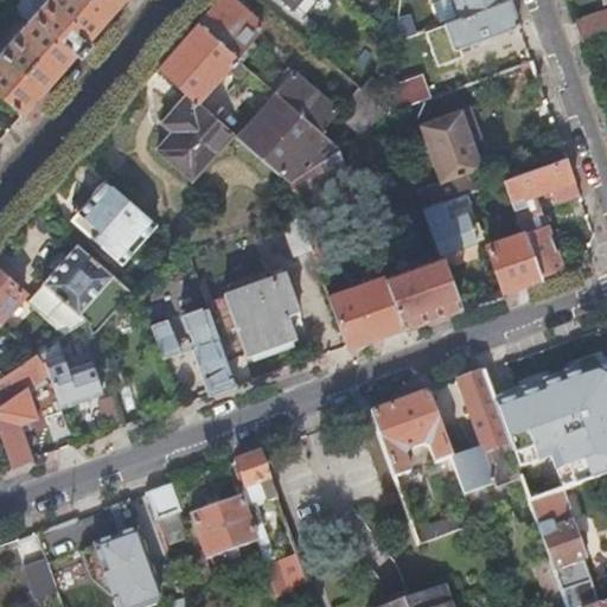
[(0,94),(21,114),(121,0),(44,0),(44,1),(27,20),(0,51),(0,94)]
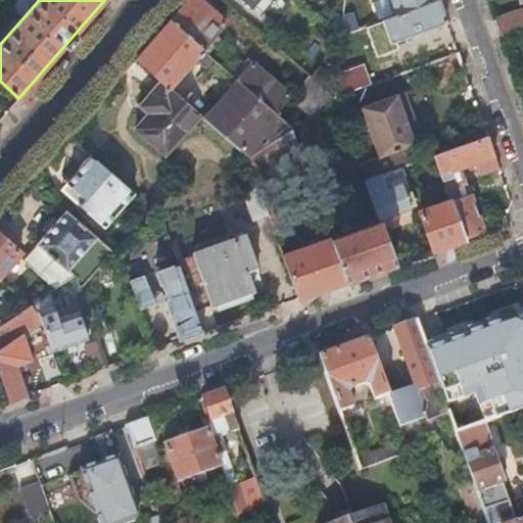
[(38,1),(36,0),(17,0),(12,6),(24,17),(38,1)]
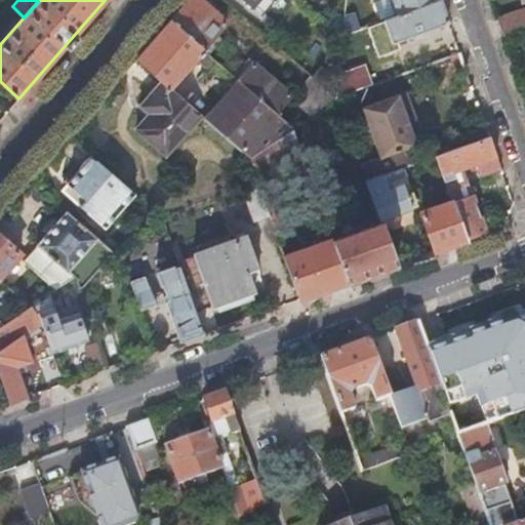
[(226,24),(199,0),(186,0),(169,19),(203,49),(226,24)]
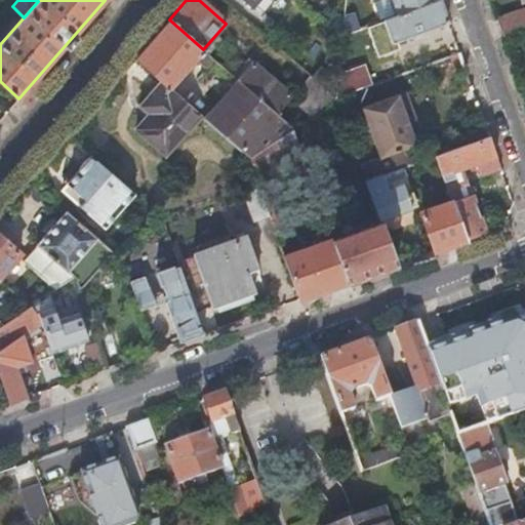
[(301,0),(342,36),(345,22),(320,0),(301,0)]
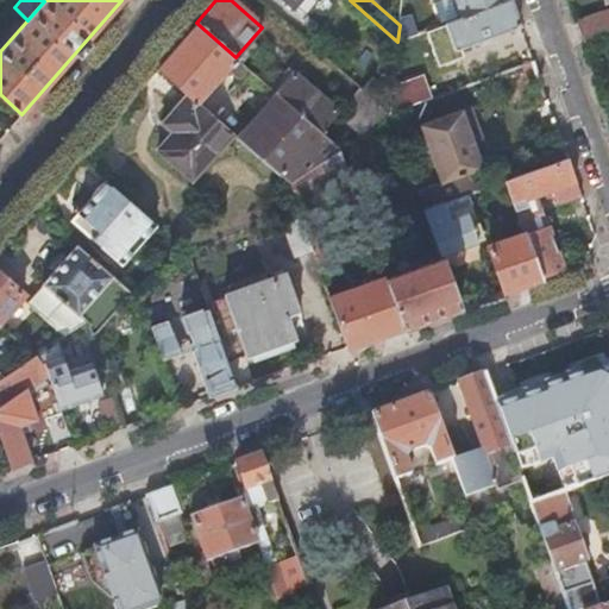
[(507,0),(469,14),(451,22),(460,46),(520,25),(510,0),(507,0)]
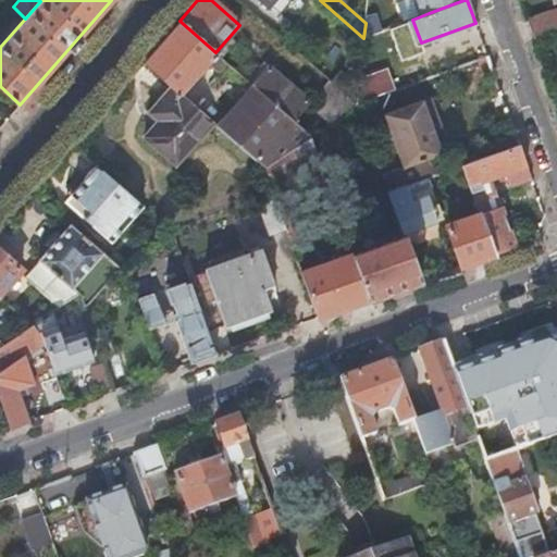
[(423,0),(429,13),(463,0),(423,0)]
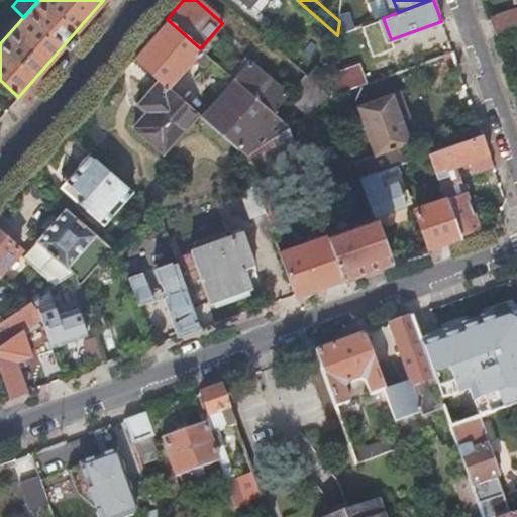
[(516,10),(490,20),(496,36),(516,28),(516,10)]
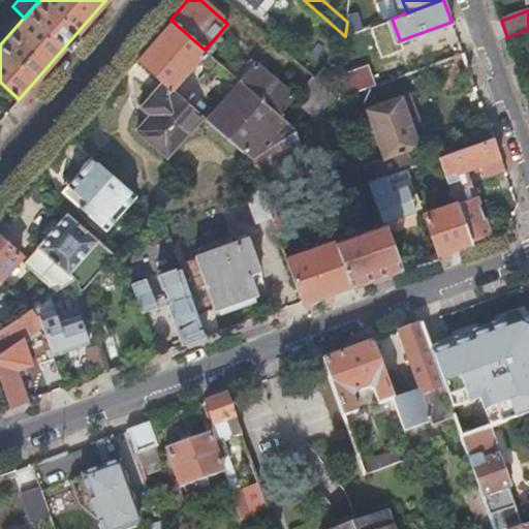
[(347,22),(345,36),(364,29),(359,16),(347,19),(347,22)]
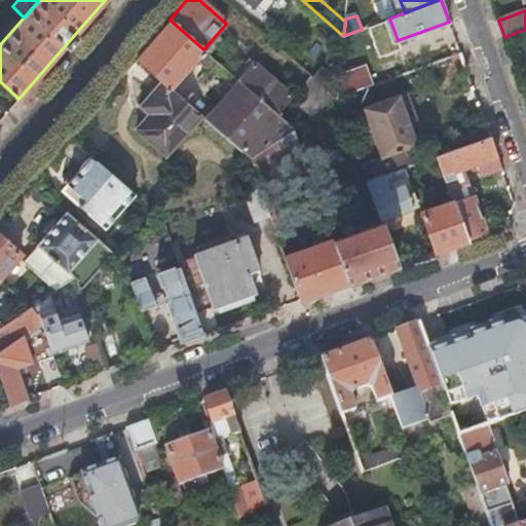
[(207,66),(214,59),(203,49),(170,20),(136,59),(157,78),(170,88),(198,60),(207,66)]
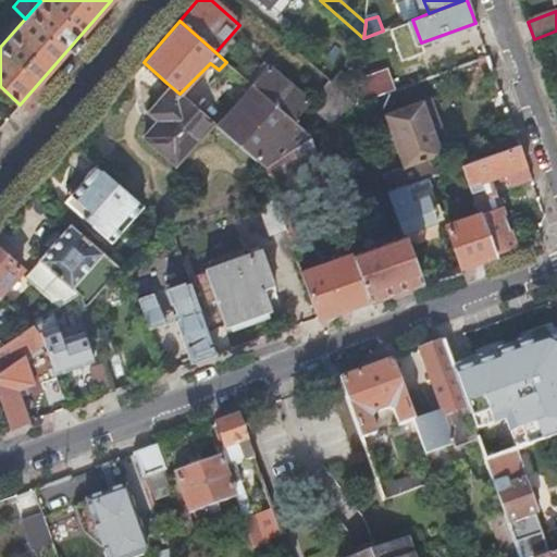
[(252,85),(291,118),(307,100),(269,65),(257,79),(251,75),(247,81),(252,85)]
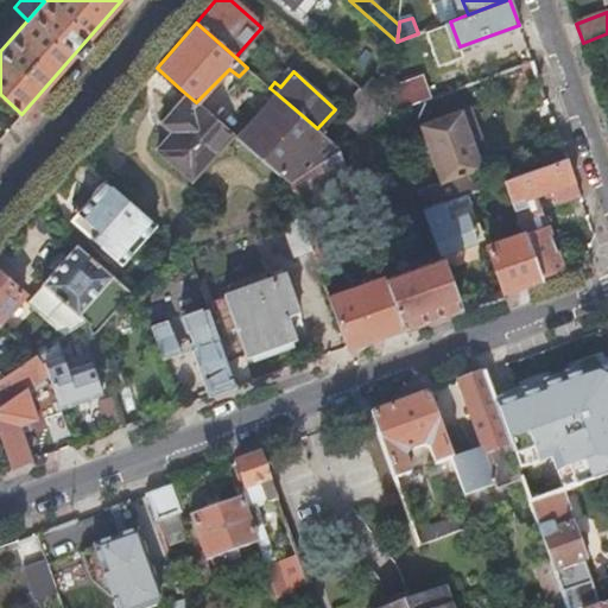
[(393,87),(390,114),(418,103),(428,100),(430,99),(422,76),(393,87)]
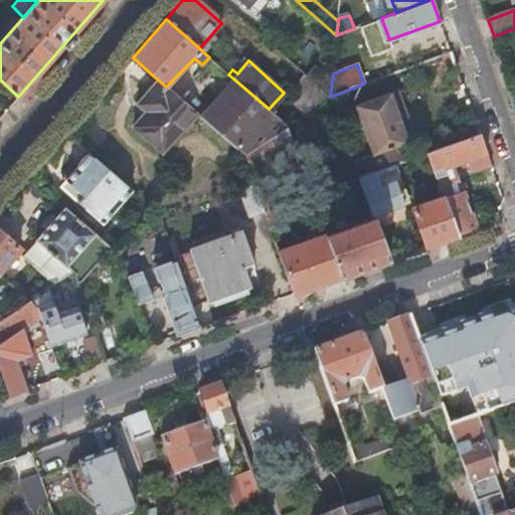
[(294,103),(305,114),(330,97),(305,74),(293,88),(300,94),(294,103)]
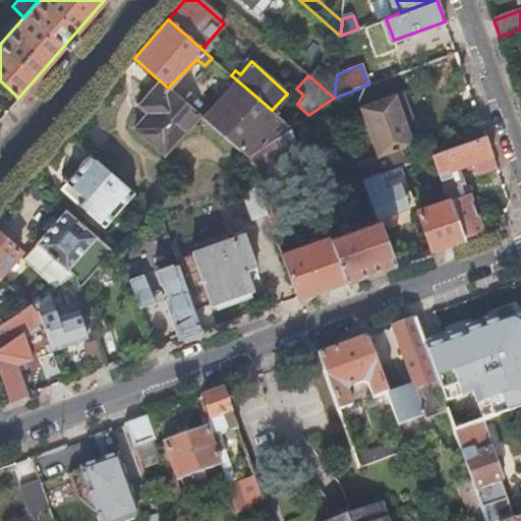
[(163,154),(197,114),(168,88),(156,77),(145,89),(149,93),(146,97),(154,104),(146,114),(133,126),(163,154)]
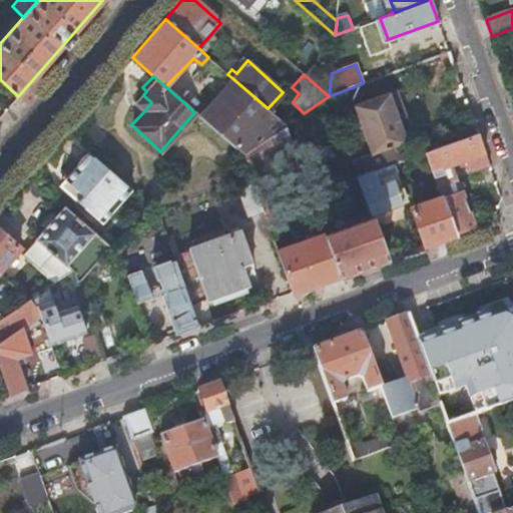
[(367,101),(388,93),(382,76),(363,83),(361,84),(365,96),(367,101)]
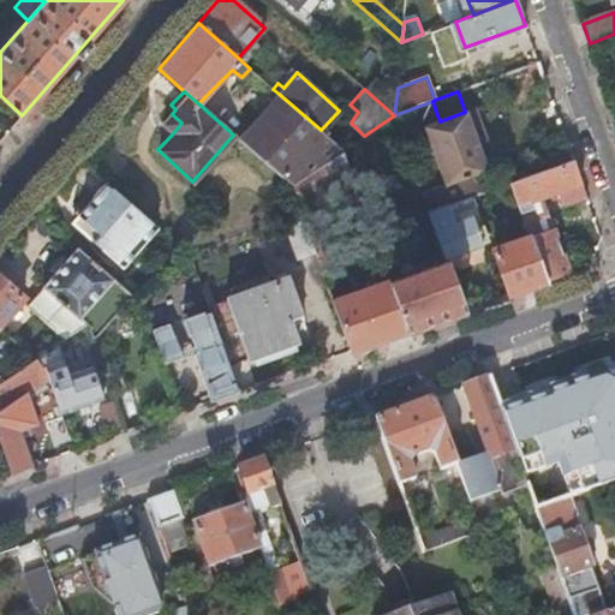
[(292,185),(342,150),(321,130),(279,94),(239,139),(292,185)]
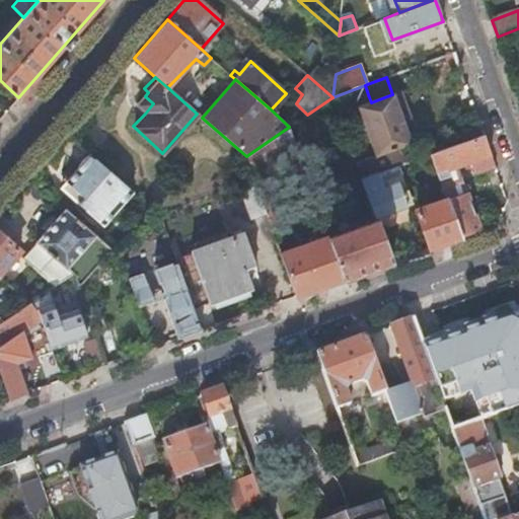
[(361,100),(369,97),(365,85),(357,88),(361,100)]
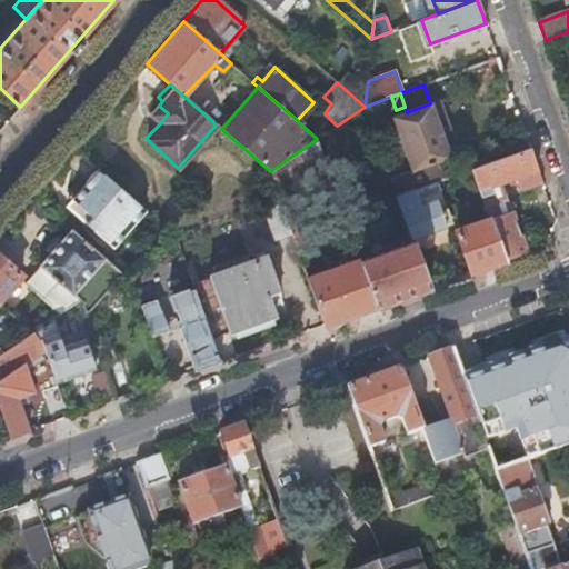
[(397,197),(415,190),(436,182),(456,176),(442,137),(450,133),(438,102),(431,105),(430,103),(407,112),(393,117),(412,169),(390,177),(397,197)]
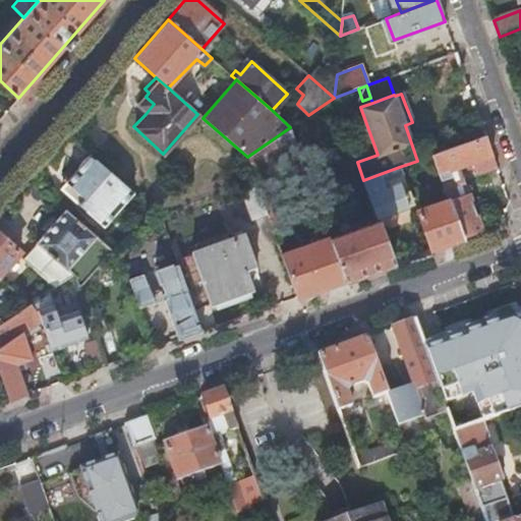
[(136,106),(146,114),(154,104),(146,97),(136,106)]
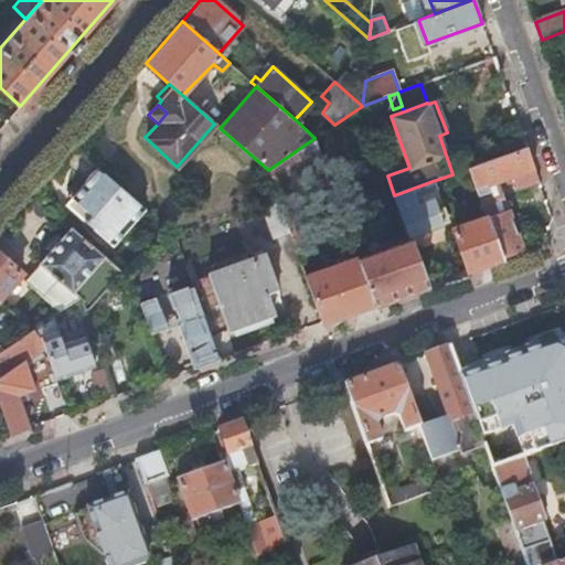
[(287,190),(329,174),(315,138),(268,170),(273,183),(277,196),(289,231),(297,251),(307,246),(287,190)]
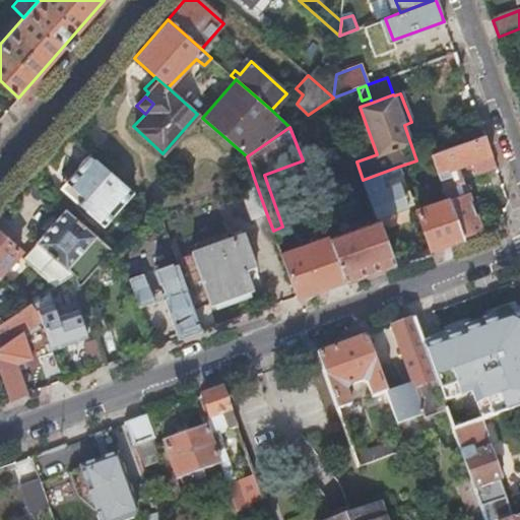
[(431,154),(438,175),(449,170),(474,161),(478,174),(496,168),(484,135),(431,154)]
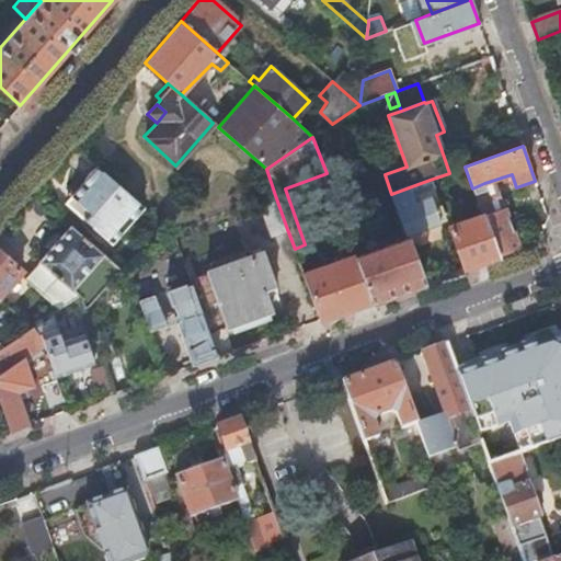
[(112,242),(142,207),(98,167),(95,168),(92,170),(91,170),(89,172),(87,174),(86,175),(84,176),(84,179),(84,180),(84,182),(72,195),(71,195),(69,197),(71,199),(72,198),(90,215),(86,219),(112,242)]
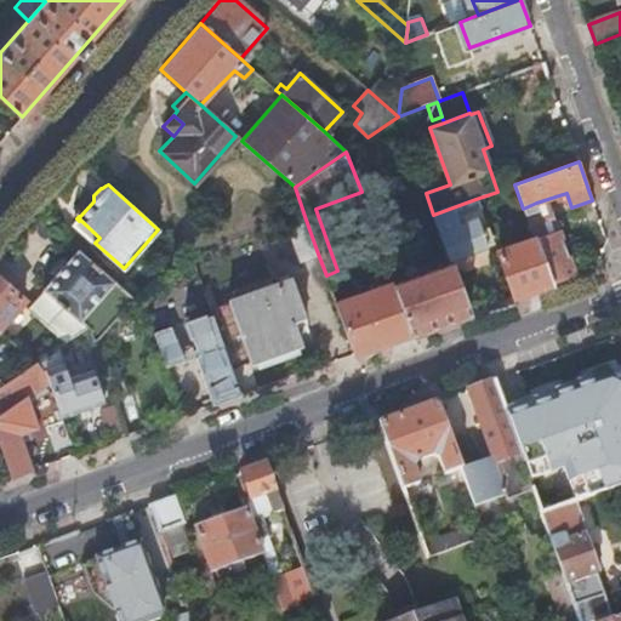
[(300,201),(295,187),(284,191),(289,206),(300,201)]
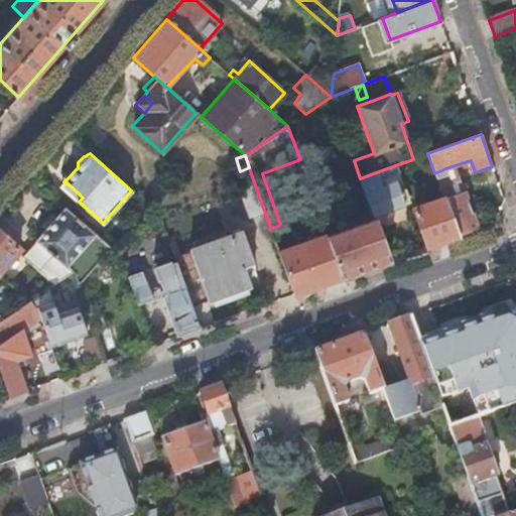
[(379,180),(398,173),(395,165),(376,172),(379,180)]
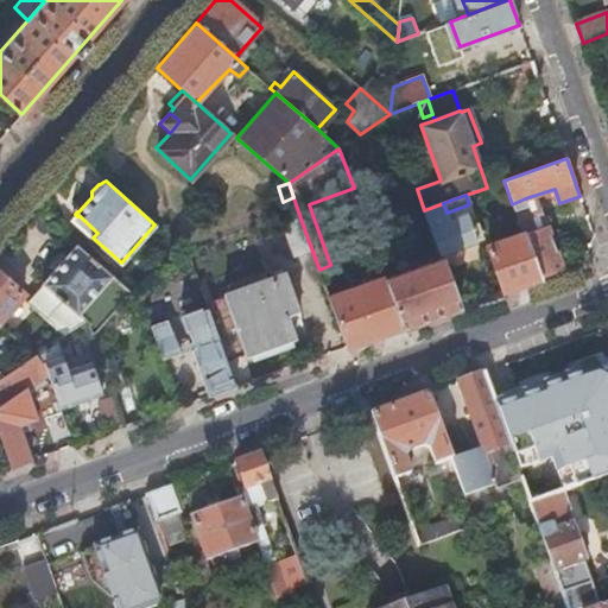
[(512,204),(521,232),(523,234),(537,229),(525,198),(512,204)]
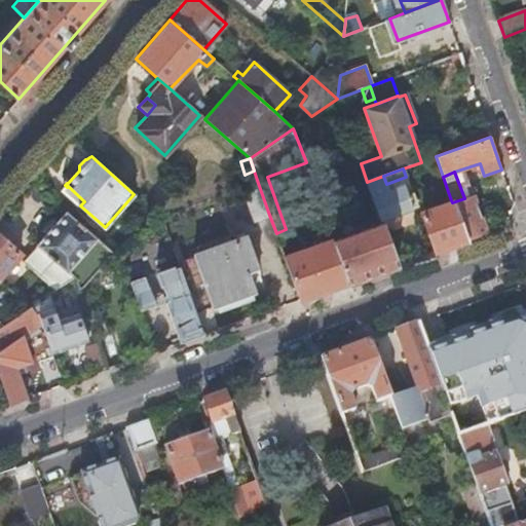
[(367,182),(380,219),(411,208),(410,205),(416,203),(406,177),(386,184),(383,176),(367,182)]
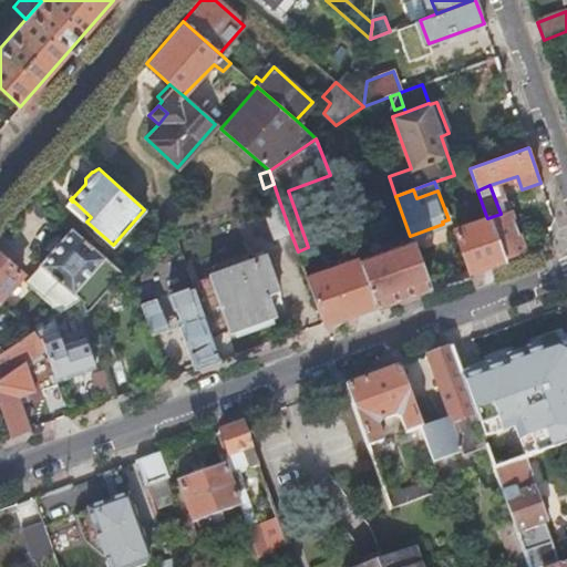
[(274,237),(290,232),(278,197),(261,204),(274,237)]
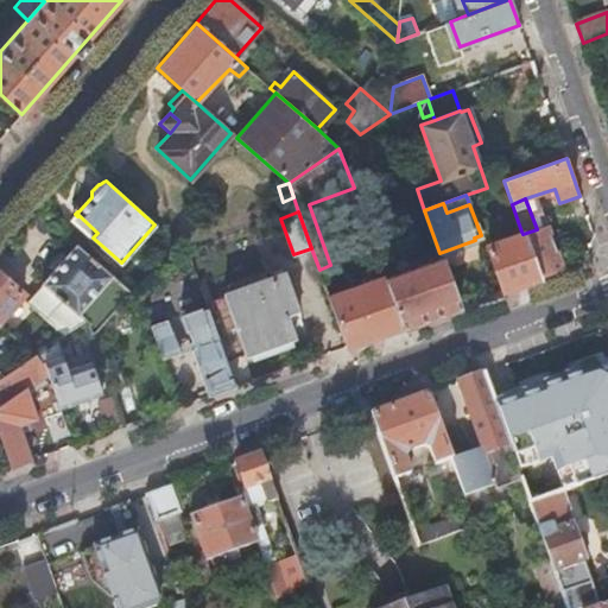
[(71,219),(93,238),(97,233),(78,215),(77,216),(75,214),(71,219)]
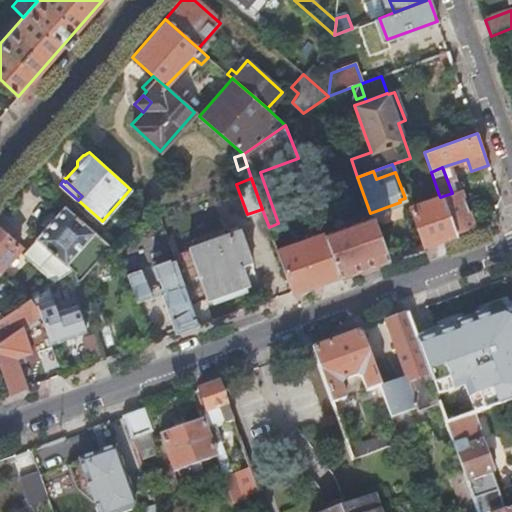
[(440,197),(453,234),(475,226),(462,189),(452,193),(440,197)]
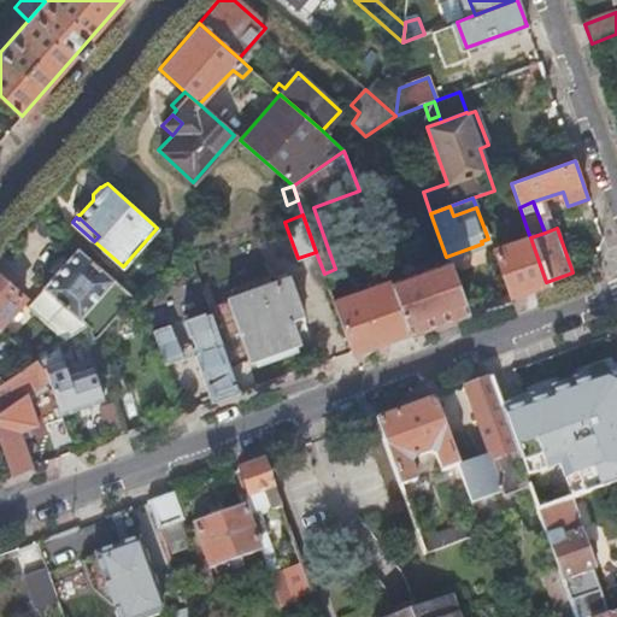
[(492,248),(509,295),(546,282),(530,238),(529,235),(492,248)]
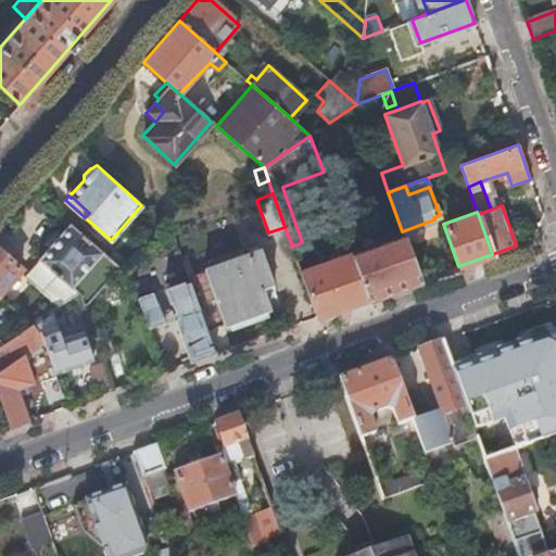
[(369,299),(419,280),(404,235),(359,251),(356,241),(361,240),(353,220),(342,224),(353,254),(369,299)]
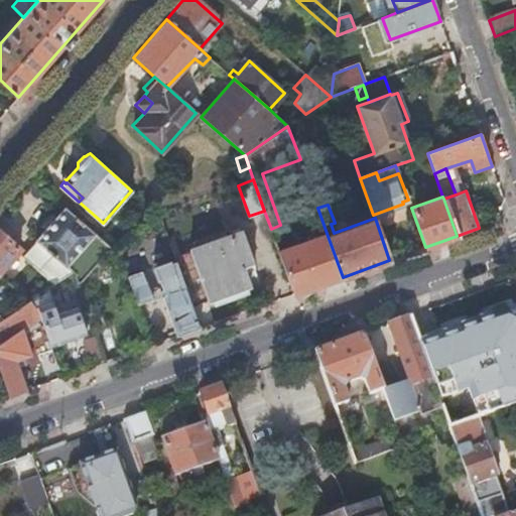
[(73,273),(76,282),(83,280),(112,249),(65,207),(35,240),(71,272),(73,273)]
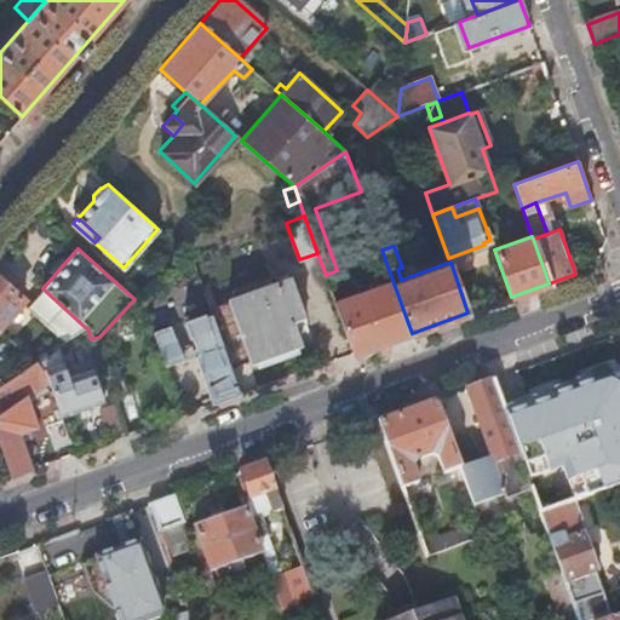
[(34,362),(58,346),(65,340),(21,302),(22,300),(23,298),(22,298),(0,277),(0,332),(10,342),(22,351),(34,362)]
